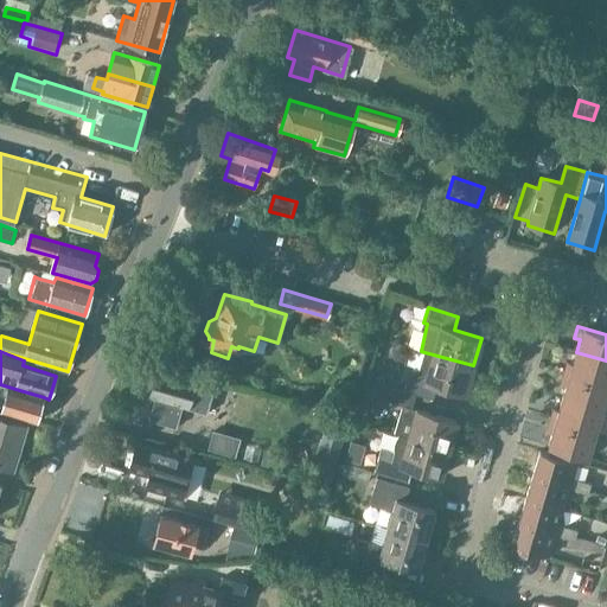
[(465,394),(473,365),(425,352),(419,372),(413,370),(410,378),(407,377),(403,391),(416,395),(434,401),(439,385),(465,394)]
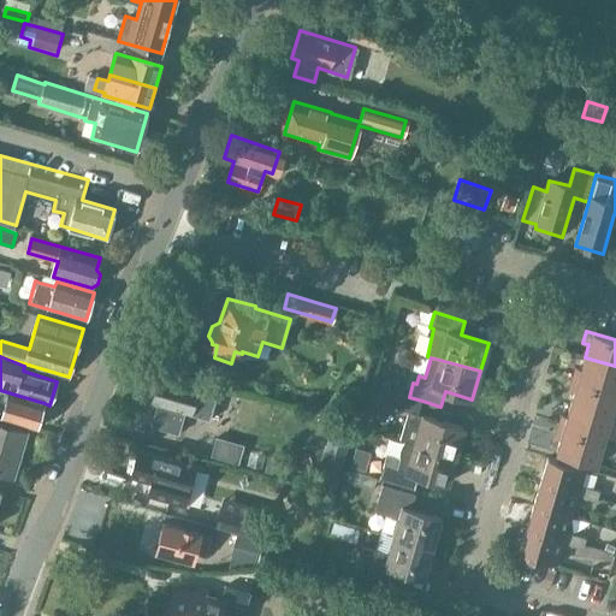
[(615,392),(615,366),(585,357),(581,369),(575,368),(572,379),(615,392)]
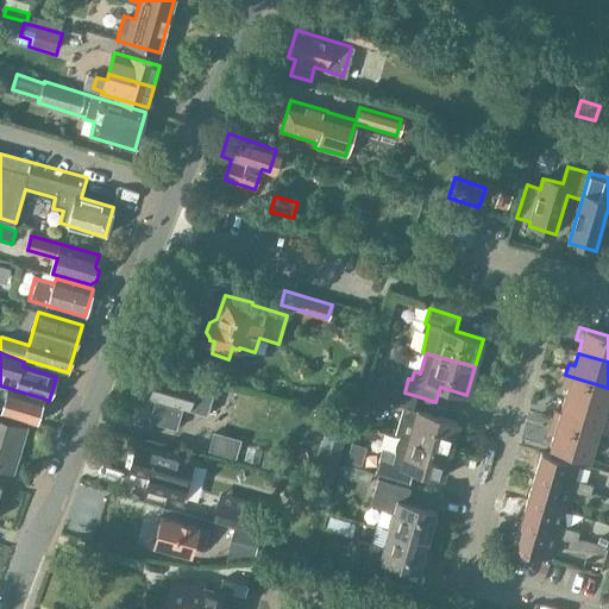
[(207,415),(211,403),(214,389),(157,372),(150,399),(156,401),(150,421),(176,429),(182,408),(207,415)]
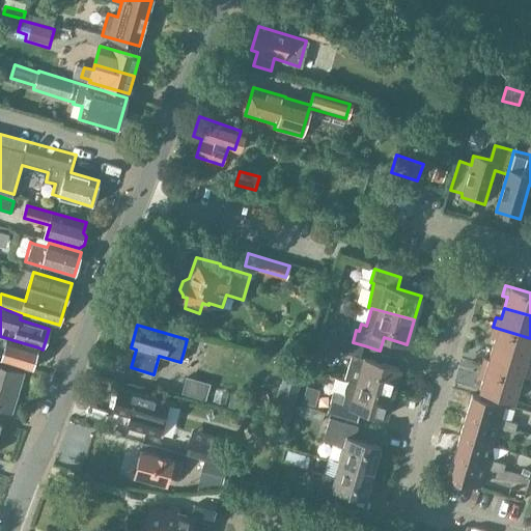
[(527,360),(530,344),(530,338),(493,327),(491,336),(495,338),(492,350),(527,360)]
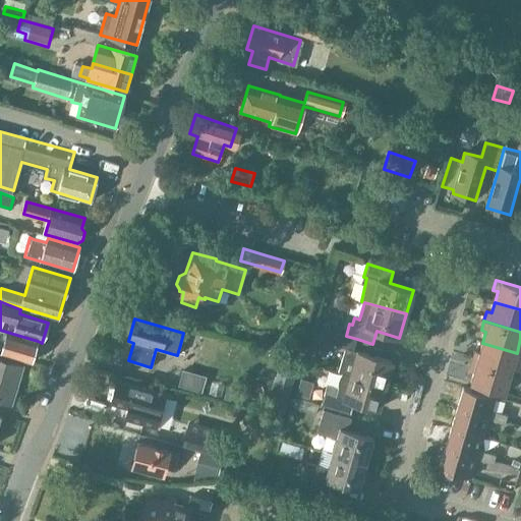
[(323,329),(320,341),(345,349),(339,371),(338,372),(343,373),(351,375),(386,386),(386,384),(389,385),(392,383),(397,367),(395,364),(392,364),(393,361),(358,351),(358,353),(353,351),(357,339),(346,336),(323,329)]
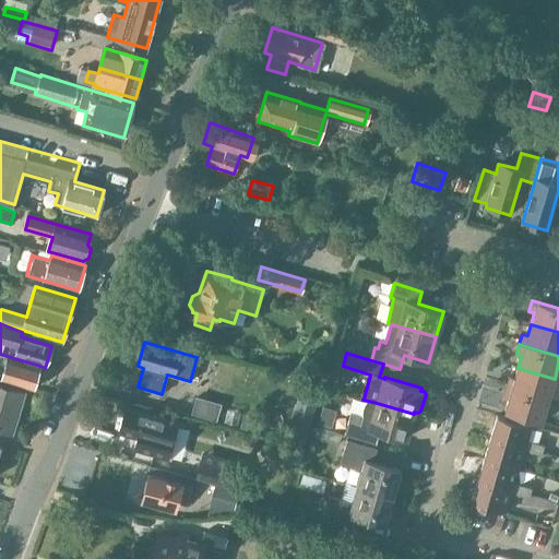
[(38,370),(40,366),(14,358),(0,354),(0,364),(6,366),(1,379),(34,389),(36,380),(39,378),(40,372),(38,370)]
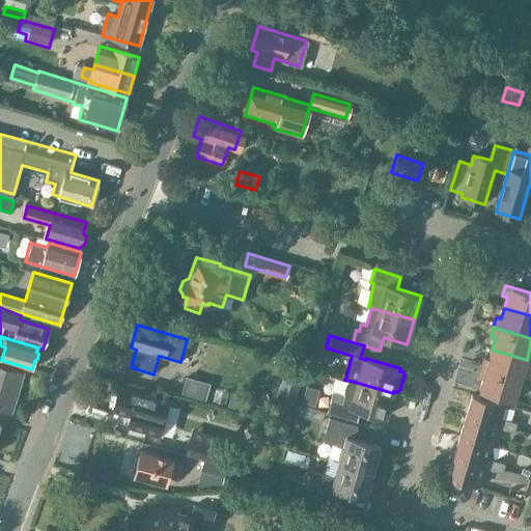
[(521,380),(527,360),(492,350),(488,360),(484,358),(481,368),(521,380)]
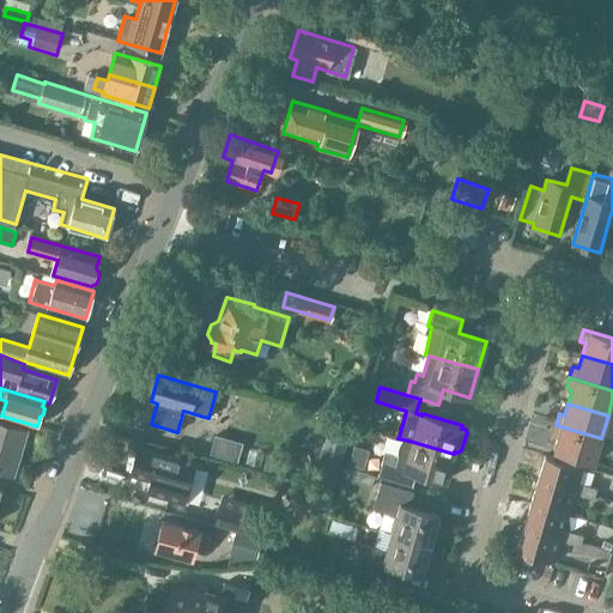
[(0,471),(13,475),(26,431),(0,422),(0,471)]
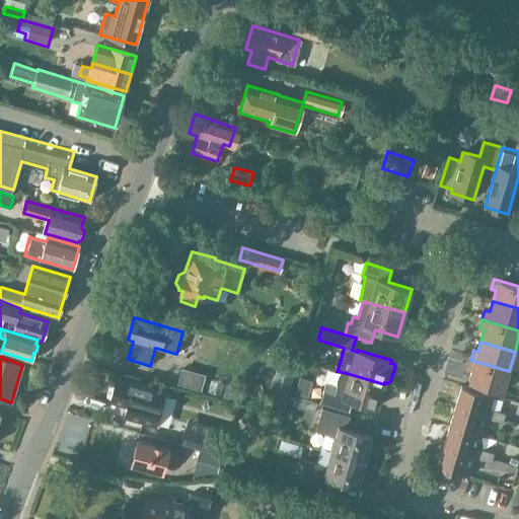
[(206,375),(204,374),(207,364),(187,358),(183,369),(181,368),(177,384),(201,391),(206,375)]
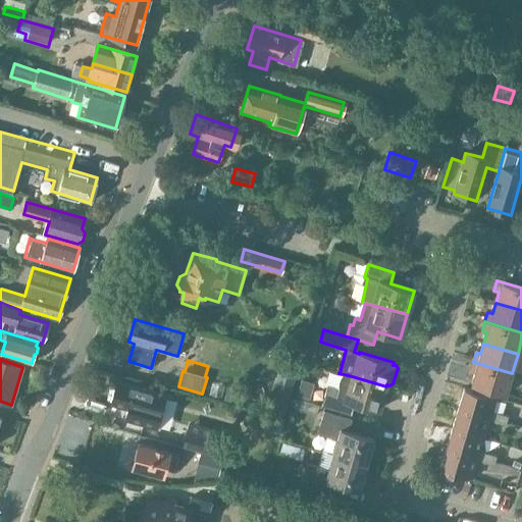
[(506,395),(512,373),(473,362),(470,371),(475,372),(471,384),(506,395)]
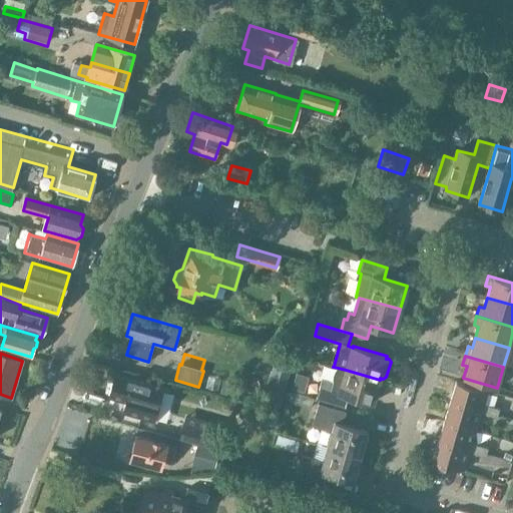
[(320,388),(316,400),(346,408),(349,396),(373,403),(380,380),(346,370),(346,371),(338,369),(334,382),(322,379),(320,388)]
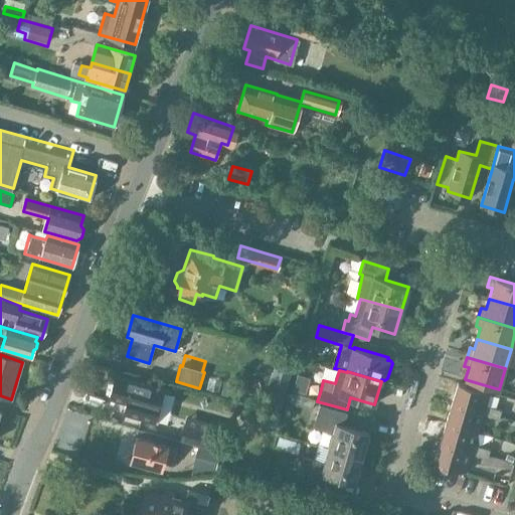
[(116,376),(109,399),(126,403),(123,414),(154,422),(164,390),(116,376)]
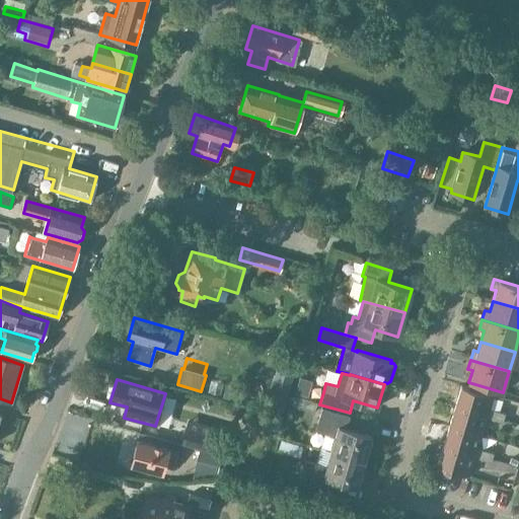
[(505,415),(489,410),(494,395),(461,385),(455,406),(504,421),(512,423),(514,415),(506,413),(505,415)]
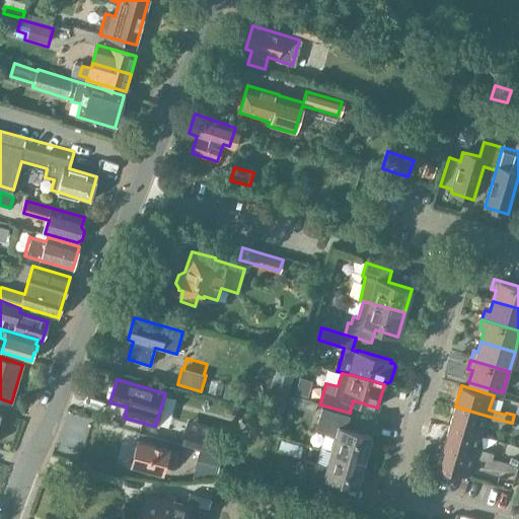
[(503,424),(504,421),(455,406),(450,426),(482,435),(487,420),(503,424)]
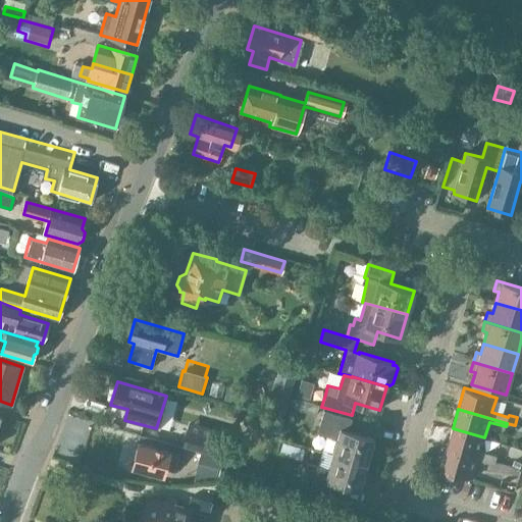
[(367,465),(375,439),(348,431),(351,419),(324,411),(317,434),(328,437),(324,452),(332,455),(367,465)]
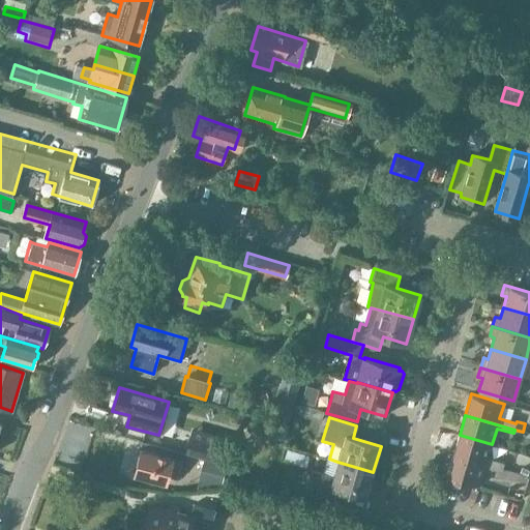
[(488,459),(492,444),(460,435),(453,454),(503,470),(504,464),(488,459)]
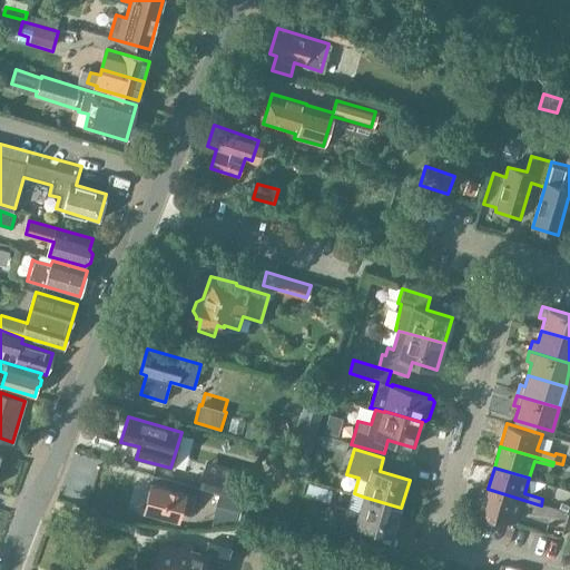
[(204,471),(199,489),(219,494),(238,500),(243,482),(204,471)]
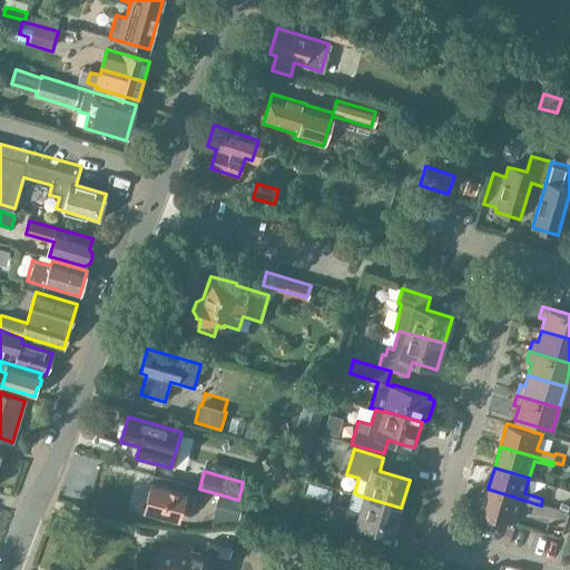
[(192,516),(197,497),(151,484),(145,510),(179,519),(180,512),(192,516)]
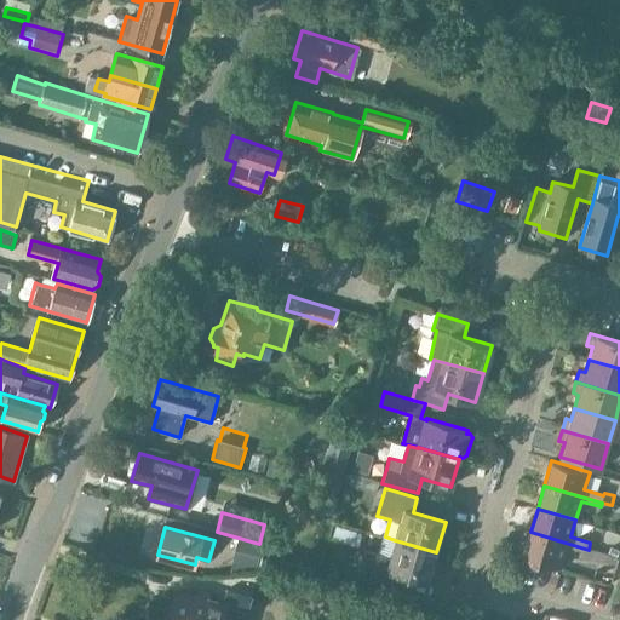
[(336,527),(332,539),(344,543),(348,529),(336,527)]
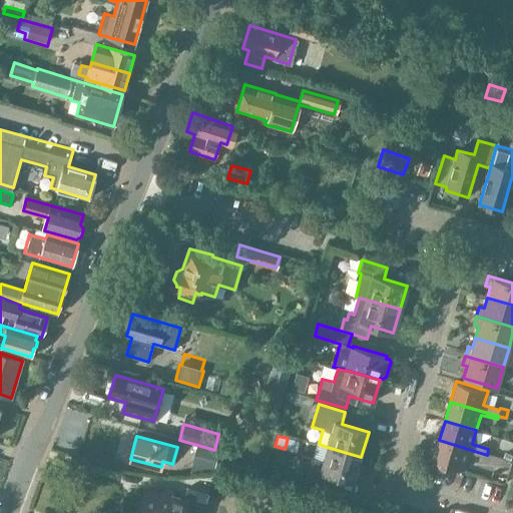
[(487,455),(439,440),(433,461),(464,470),(468,455),(485,460),(487,455)]
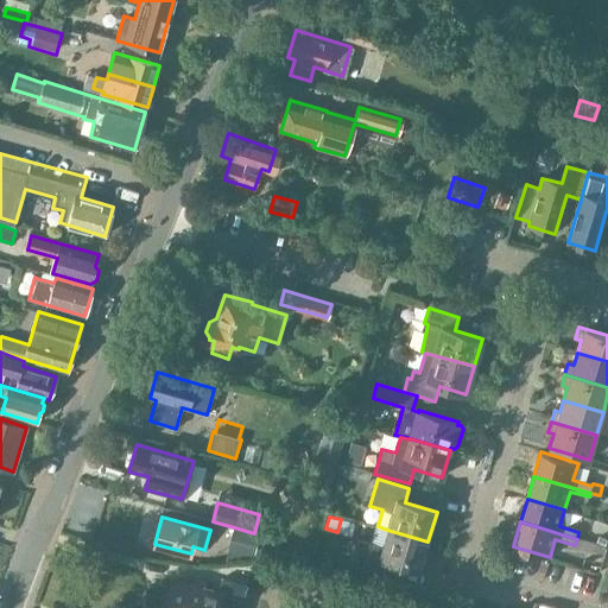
[(234,527),(228,550),(253,557),(260,534),(254,533),(234,527)]
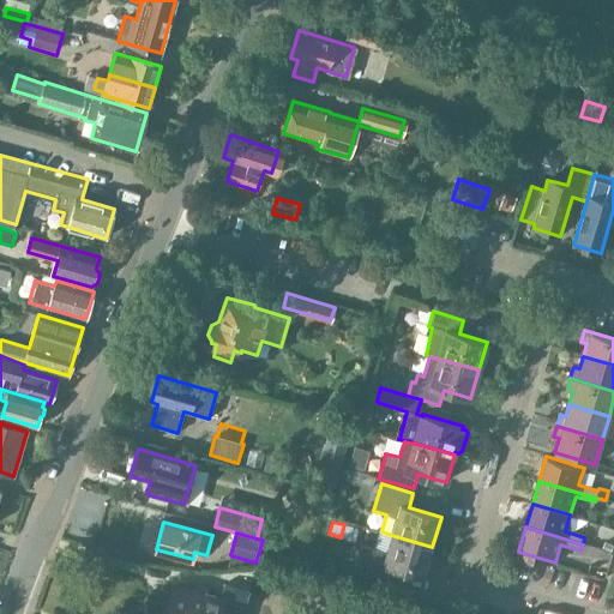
[(423,576),(432,547),(391,535),(386,553),(363,546),(355,572),(387,582),(391,567),(423,576)]
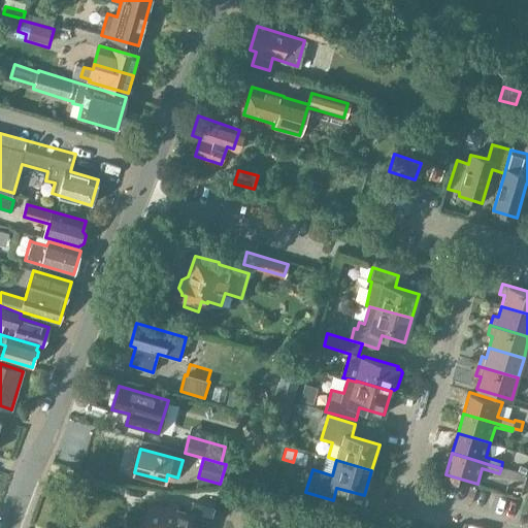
[(175,512),(177,505),(168,503),(166,508),(150,504),(142,527),(209,527),(215,509),(193,503),(190,516),(175,512)]
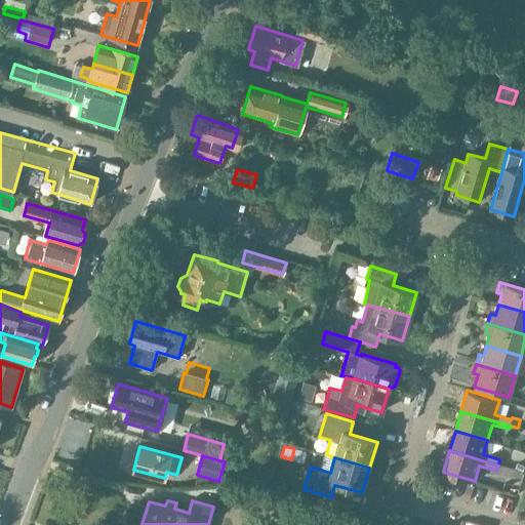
[(351,523),(354,509),(340,506),(339,511),(337,519),(351,523)]
